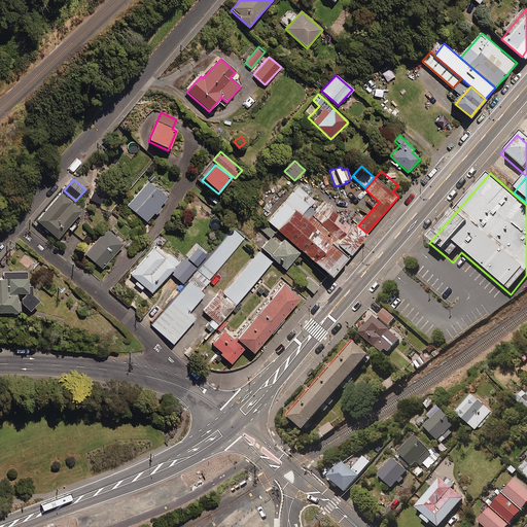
[(153,213),(155,215),(162,208),(160,207),(167,199),(147,182),(127,206),(146,222),(153,213)]
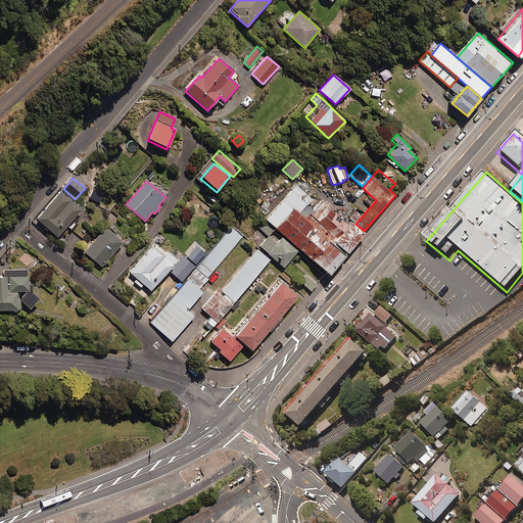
[(80,210),(59,193),(36,221),(57,238),(80,210)]
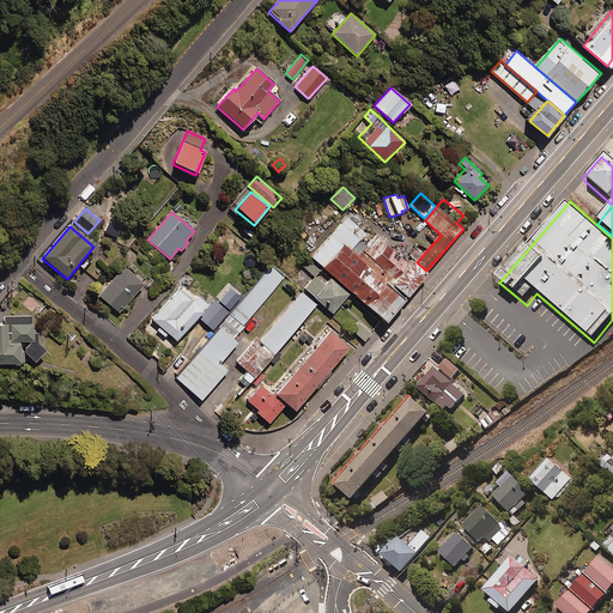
[(383,284),(344,247),(323,269),(362,307),(383,284)]
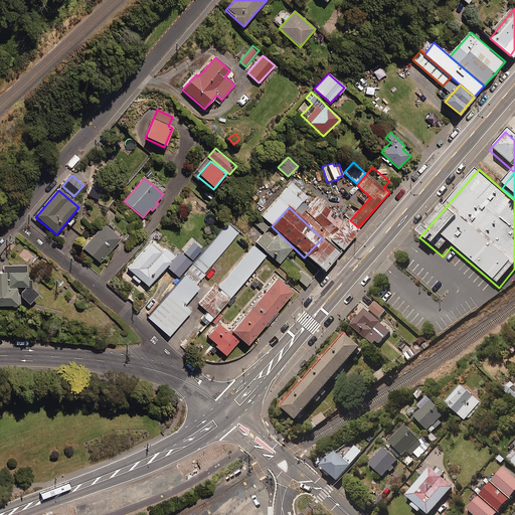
[(327,239),(338,250),(358,229),(347,218),(327,239)]
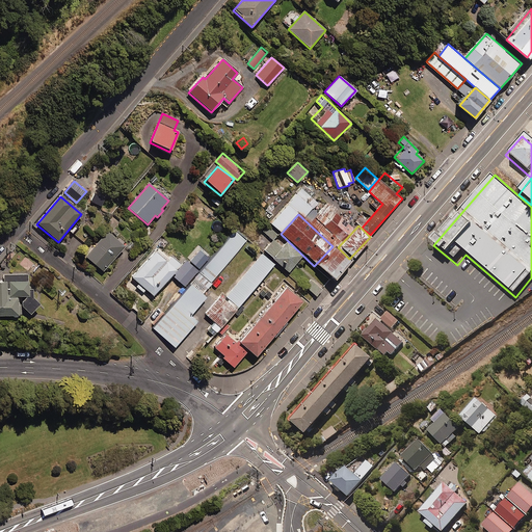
[(89,235),(82,229),(76,236),(83,242),(89,235)]
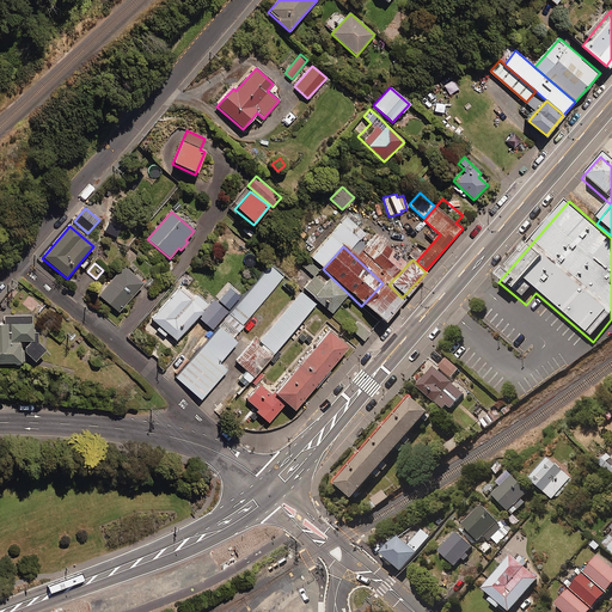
[(230,314),(243,325),(285,276),(271,265),(230,314)]
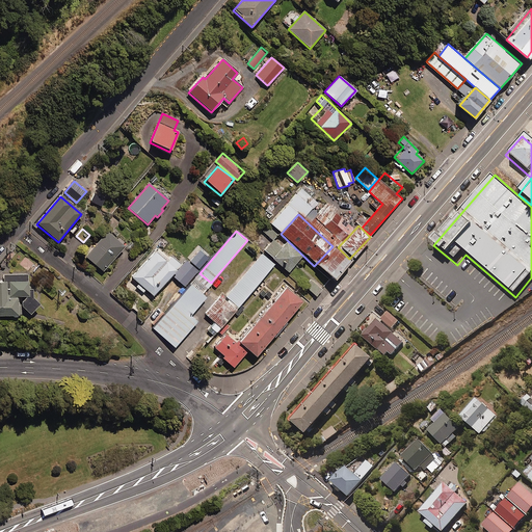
[(124,247),(107,233),(85,257),(103,271),(124,247)]
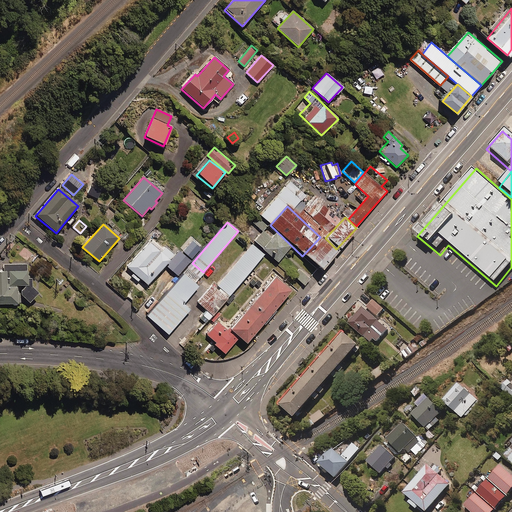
[(271,239),(263,231),(253,242),(277,262),(291,246),(276,233),(271,239)]
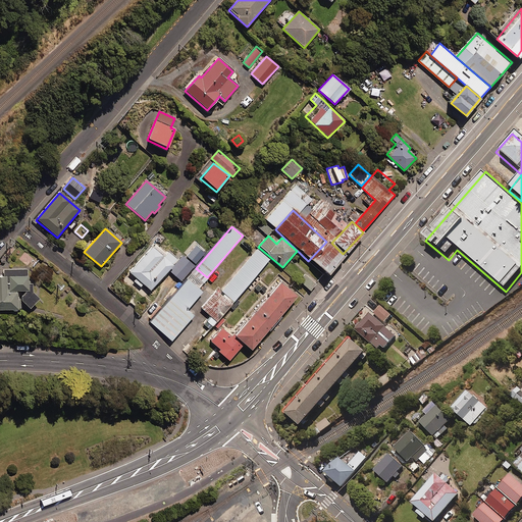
[(327,243),(310,260),(326,276),(344,258),(327,243)]
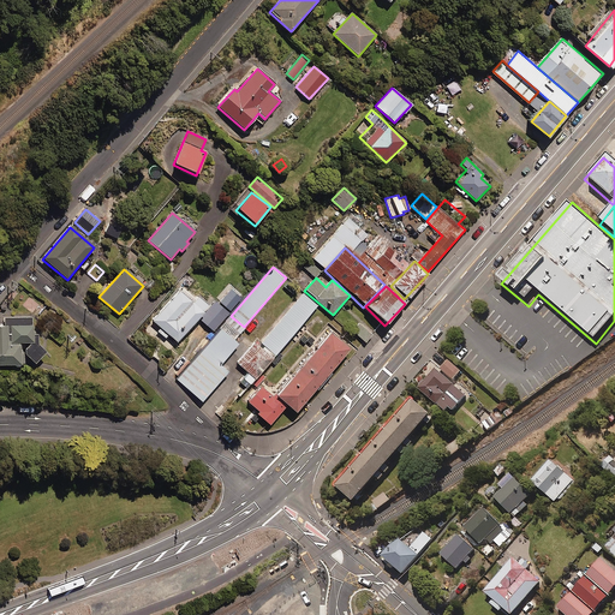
[(204,304),(206,303),(197,294),(193,298),(181,288),(153,321),(161,329),(157,332),(165,339),(168,335),(177,342),(204,312),(203,311),(208,306),(204,304)]
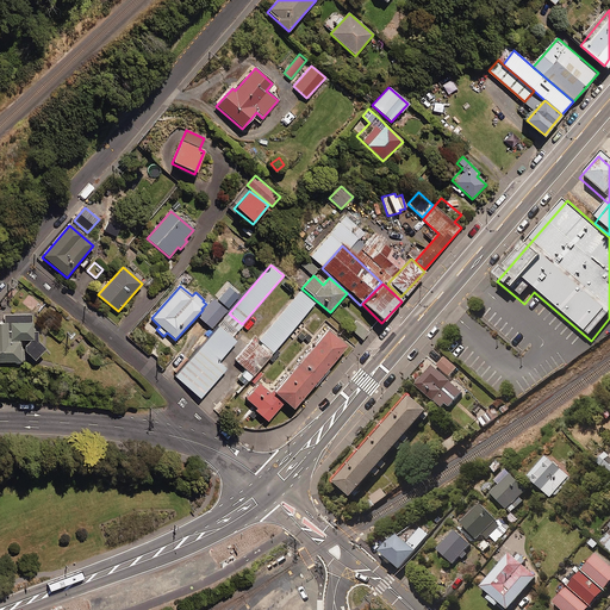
[(218,300),(229,309),(240,297),(229,287),(218,300)]
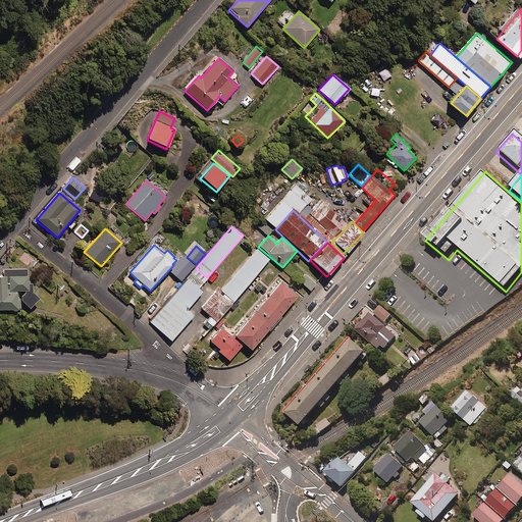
[(269,259),(257,249),(220,292),(217,289),(201,309),(209,316),(205,321),(212,327),(269,259)]
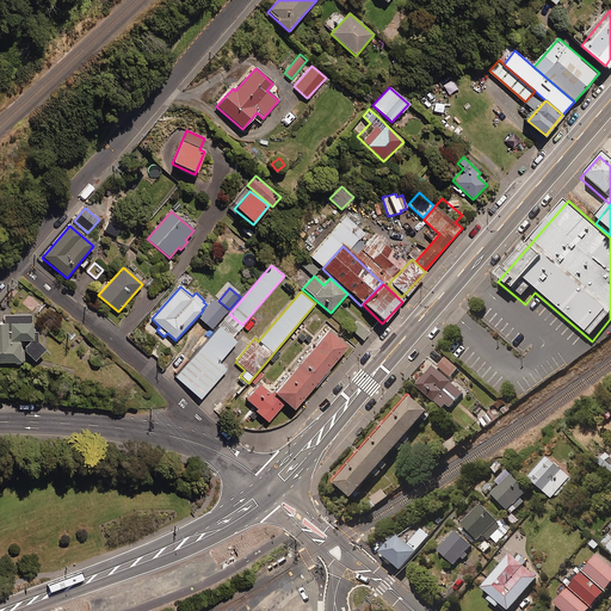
[(214,300),(207,306),(208,307),(202,313),(203,314),(198,319),(210,329),(227,313),(214,300)]
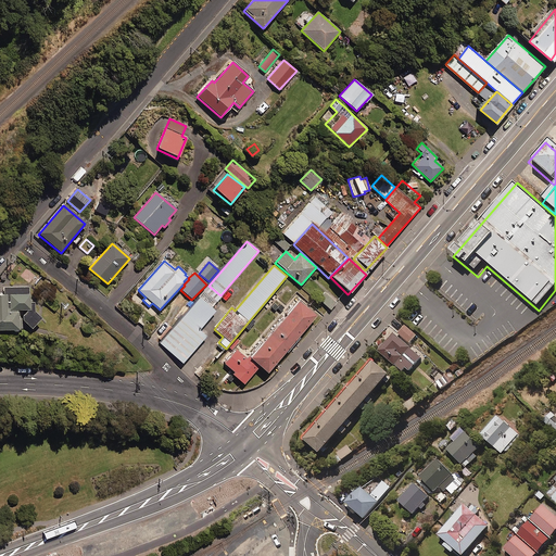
[(0,328),(19,329),(19,327),(22,327),(22,318),(32,329),(41,317),(39,315),(39,312),(38,310),(35,310),(34,300),(33,300),(33,295),(29,295),(29,285),(4,285),(4,293),(0,293),(0,328)]
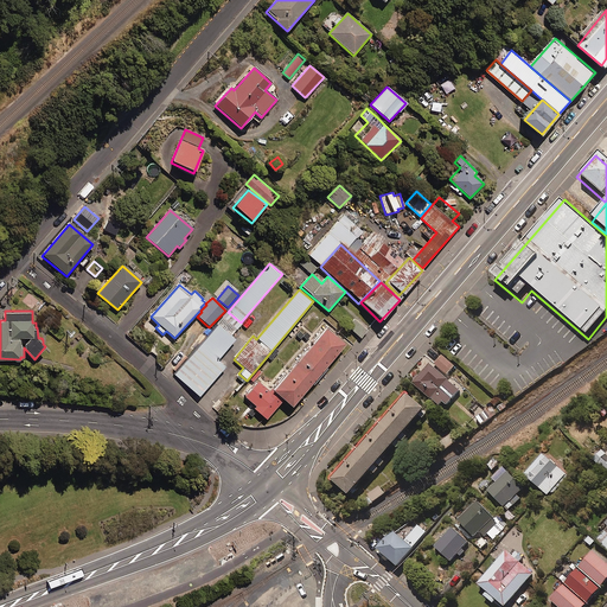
[(221,326),(232,336),(242,325),(228,312),(217,324),(221,326)]
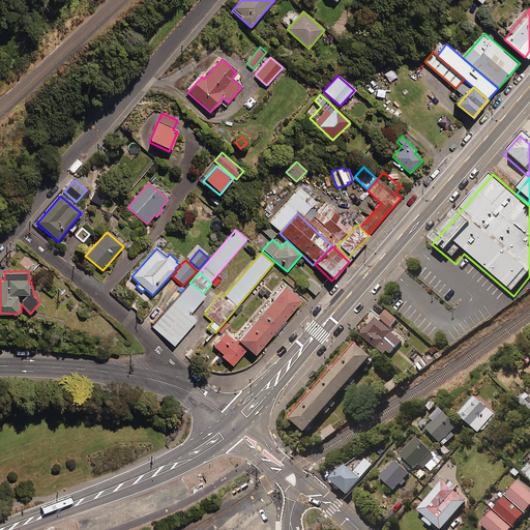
[(320,289),(310,280),(304,286),(315,295),(320,289)]
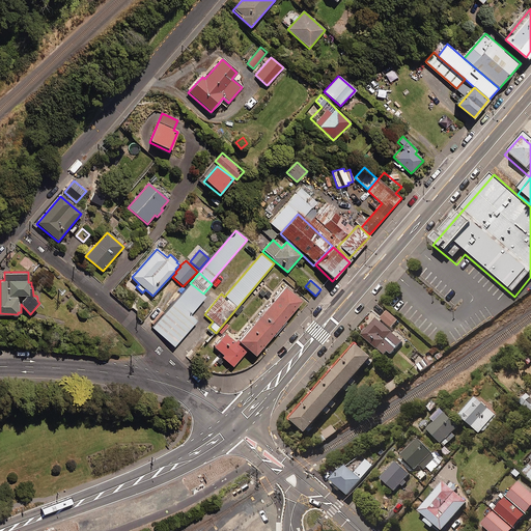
[(193,285),(175,305),(189,316),(206,297),(203,294),(193,285)]
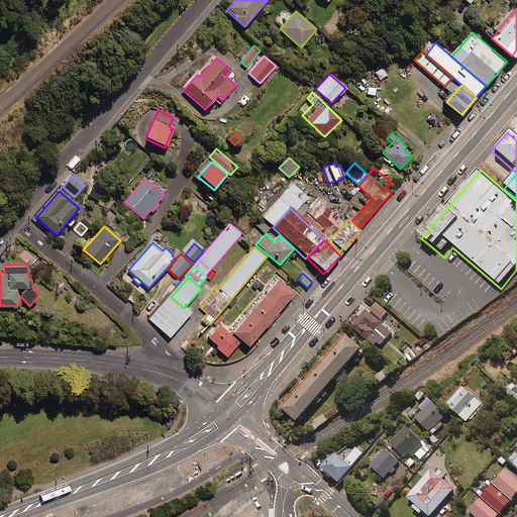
[(292,292),(276,279),(229,333),(218,323),(206,336),(216,344),(214,346),(224,355),(238,339),(246,345),(292,292)]
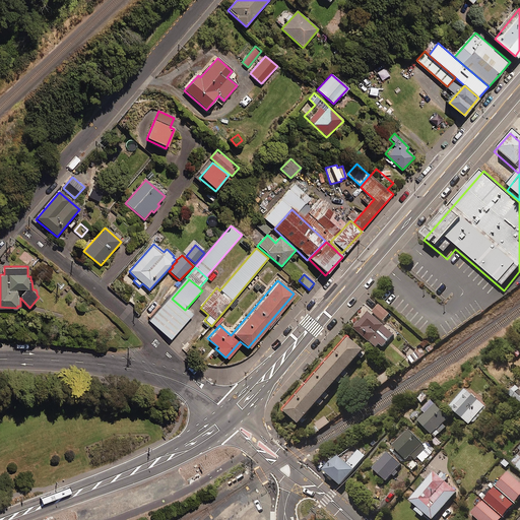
[(185,310),(172,299),(151,322),(172,339),(192,316),(185,310)]
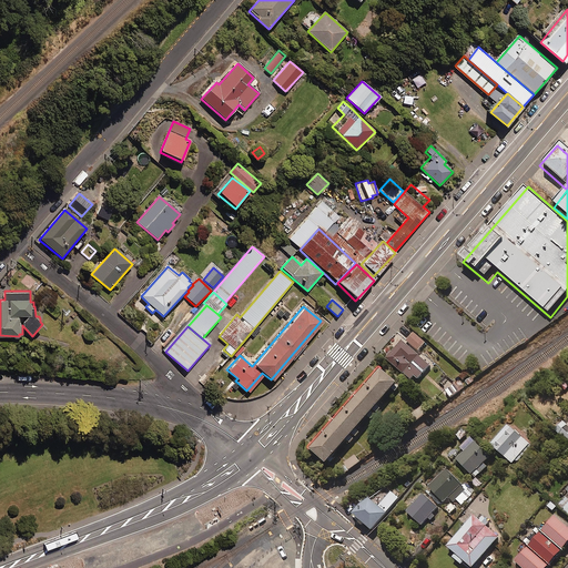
[(425,342),(413,331),(406,340),(418,350),(425,342)]
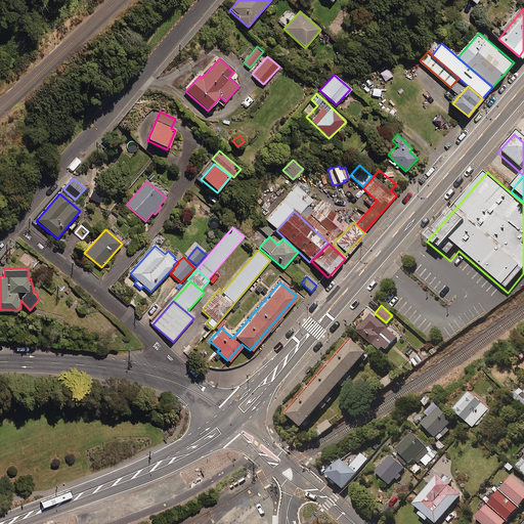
[(403,337),(377,316),(358,340),(386,360),(403,337)]
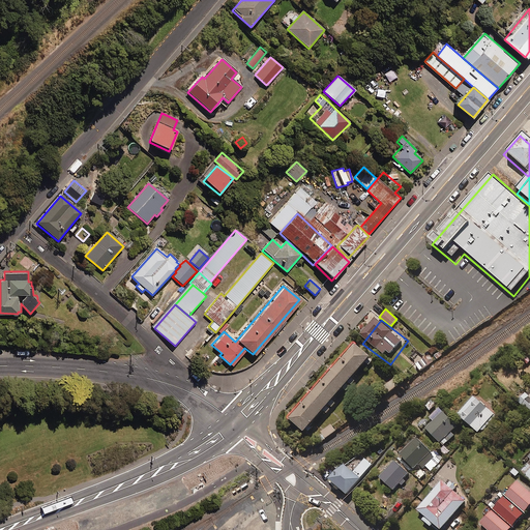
[(305,437),(370,357),(354,345),(290,424),(305,437)]
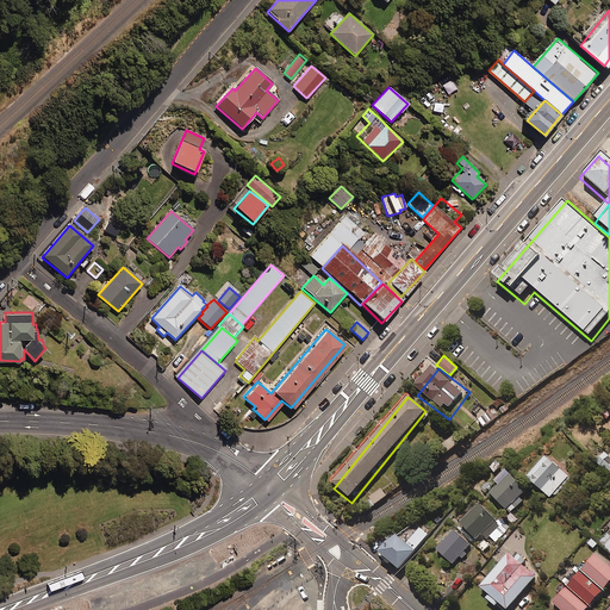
[(608,473),(609,471),(609,455),(604,449),(595,458),(608,473)]
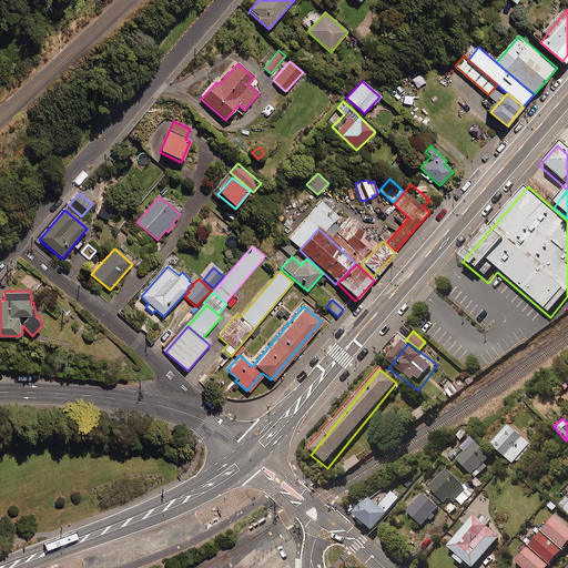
[(530,443),(509,422),(490,440),(511,462),(530,443)]
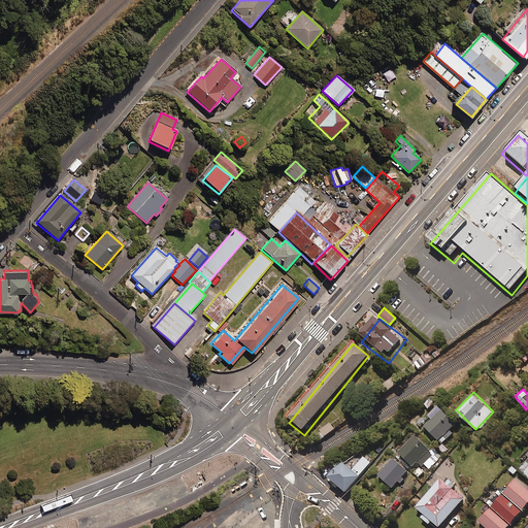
[(455,423),(441,407),(424,424),(441,442),(453,432),(449,429),(455,423)]
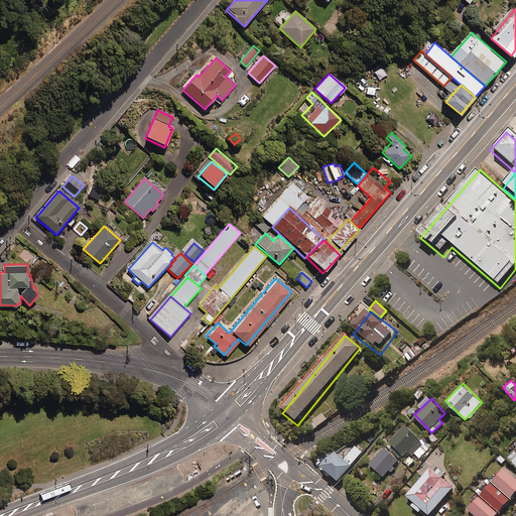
[(327,418),(323,413),(313,420),(317,425),(327,418)]
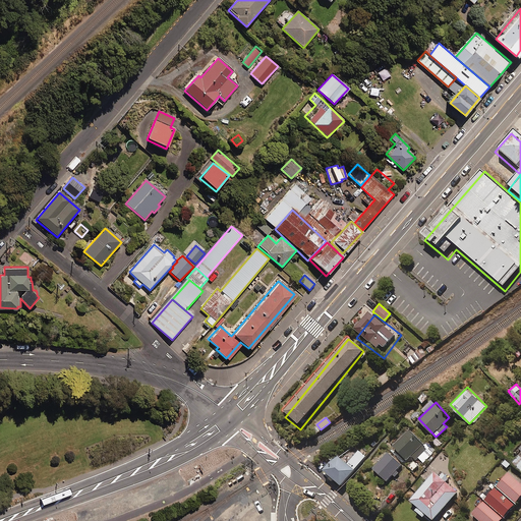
[(424,443),(410,427),(392,443),(406,459),(411,455),(415,459),(417,457),(422,462),(436,451),(426,441),(424,443)]
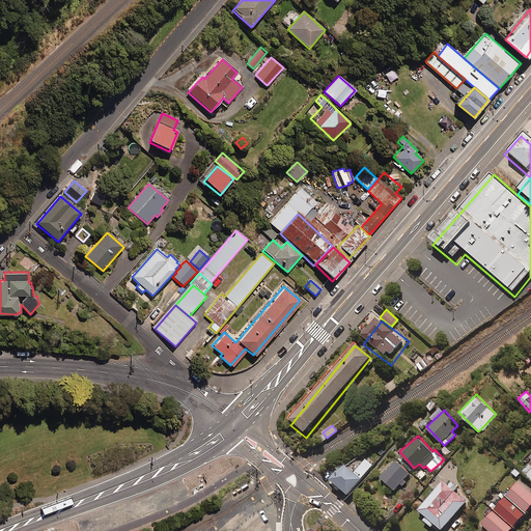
[(366,457),(355,471),(361,477),(373,465),(366,457)]
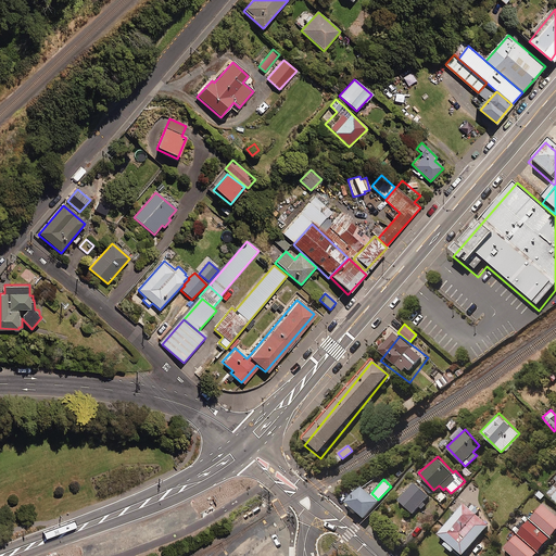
[(429,494),(415,481),(397,498),(412,513),(418,505),(421,508),(425,505),(421,502),(429,494)]
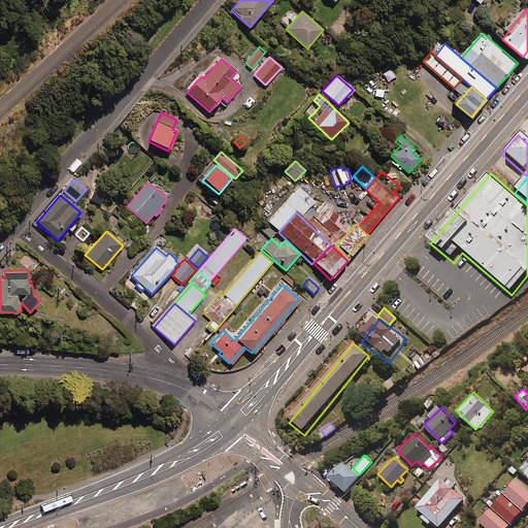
[(359,474),(353,468),(343,459),(327,474),(329,476),(327,480),(335,488),(338,485),(344,492),(360,475),(359,474)]
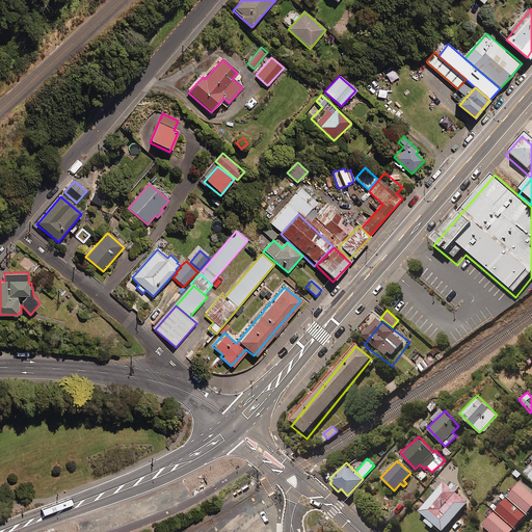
[(467,501),(444,480),(419,509),(427,516),(424,521),(431,526),(434,523),(442,529),(467,501)]
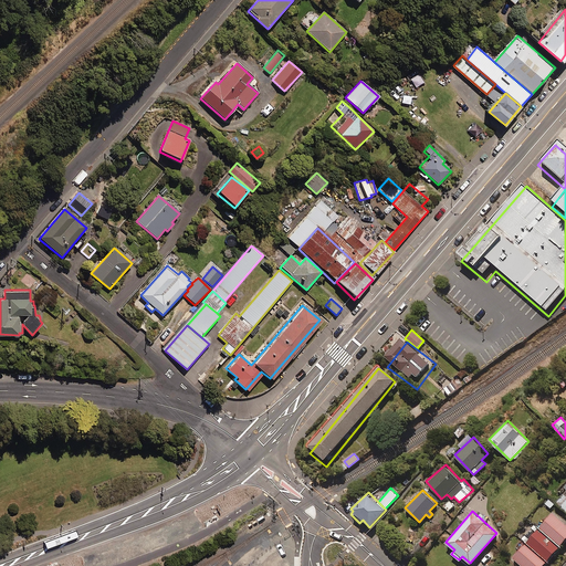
[(538,527),(558,546),(565,537),(565,523),(553,511),(538,527)]
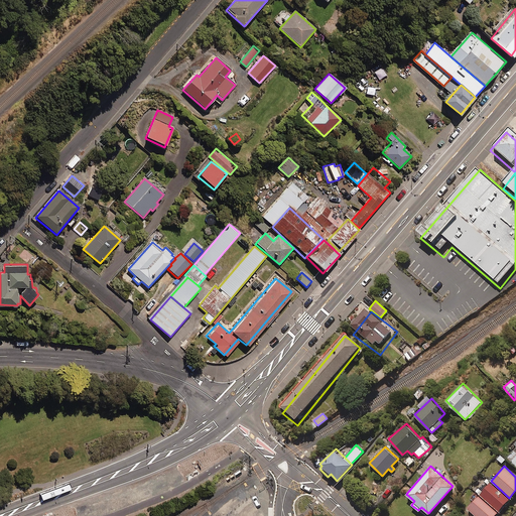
[(509,498),(491,481),(488,479),(477,492),(479,493),(498,510),(509,498)]
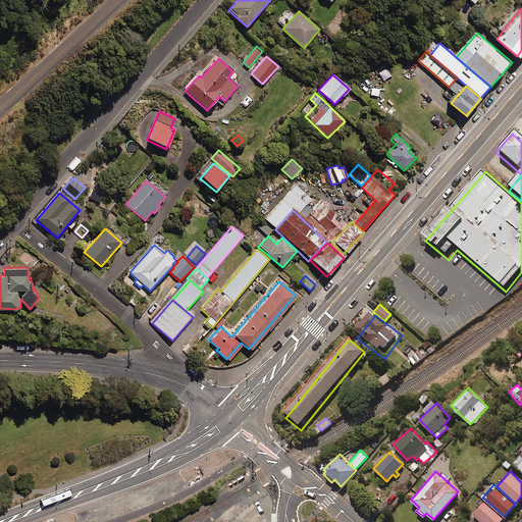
[(499,521),(504,516),(484,499),(472,513),(479,520),(482,521),(499,521)]
